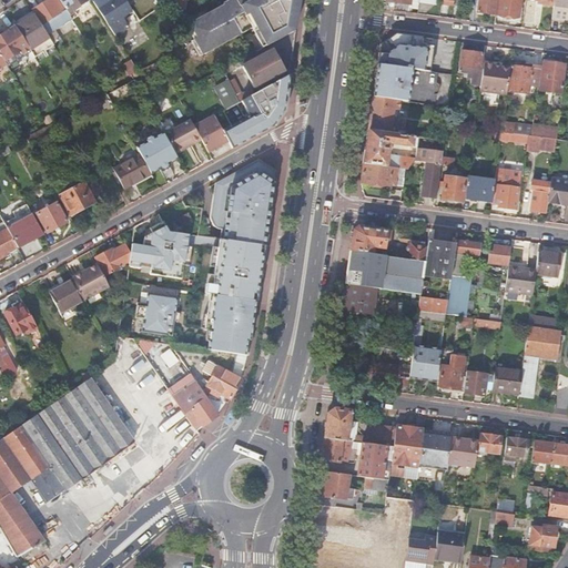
[(48,38),(51,43),(57,40),(46,22),(49,21),(50,22),(56,19),(57,22),(61,20),(58,16),(61,13),(52,0),(47,0),(32,9),(42,26),(41,26),(48,38)]
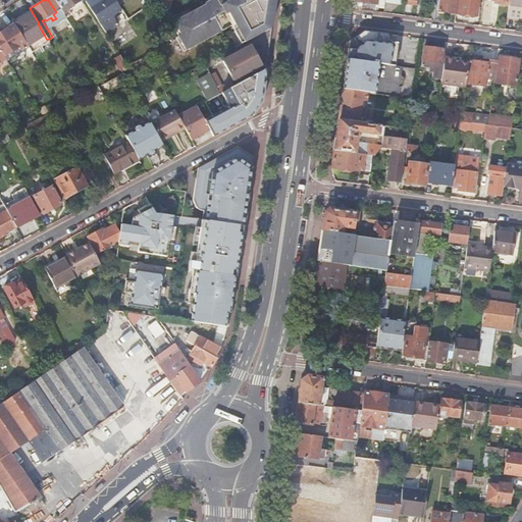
[(54,0),(62,12),(82,0),(54,0)]
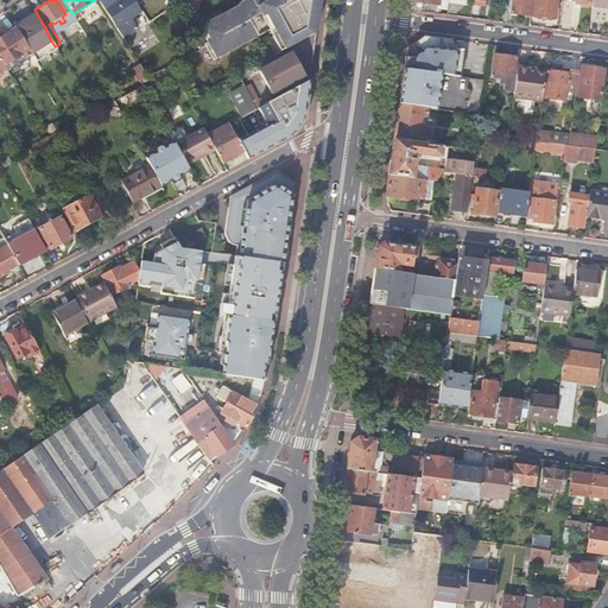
[(102,0),(100,2),(115,27),(141,11),(133,0),(102,0)]
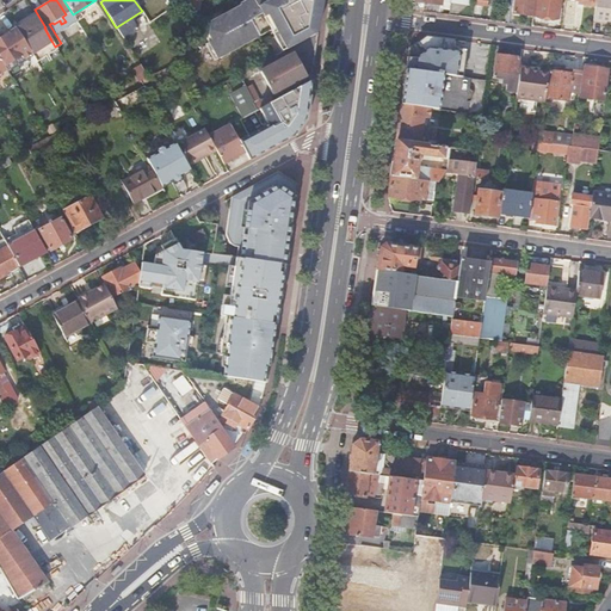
[(171,0),(176,6),(183,17),(195,8),(195,10),(198,10),(199,1),(198,0),(171,0)]
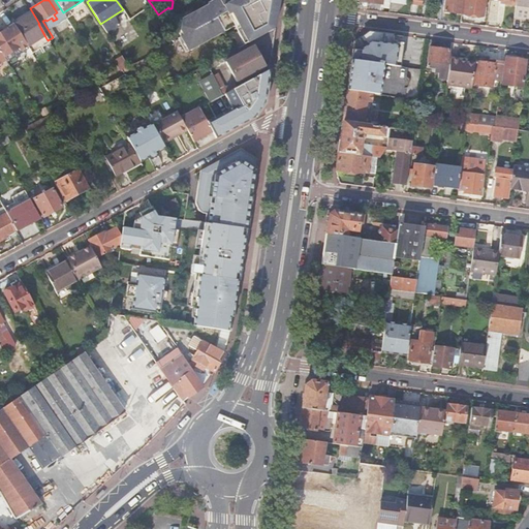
[(214,0),(209,3),(210,5),(183,19),(181,30),(184,35),(181,37),(189,51),(236,26),(235,24),(239,21),(242,26),(243,29),(241,30),(244,34),(240,36),(244,44),(275,28),(272,22),(276,20),(273,13),(277,11),(275,6),(278,4),(276,0),(214,0)]
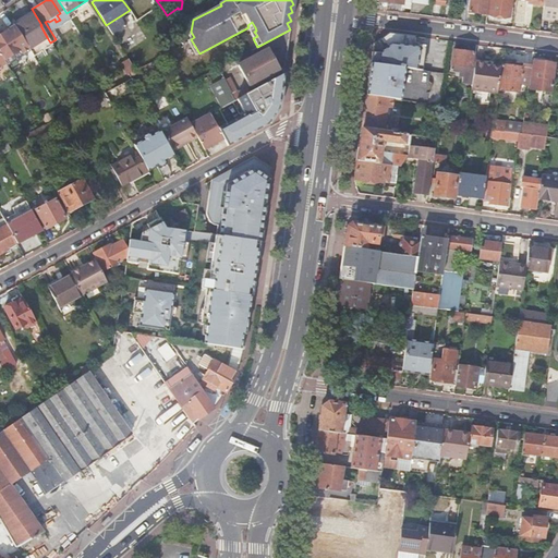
[(379,1),(378,0),(374,0),(374,9),(385,11),(379,1)]
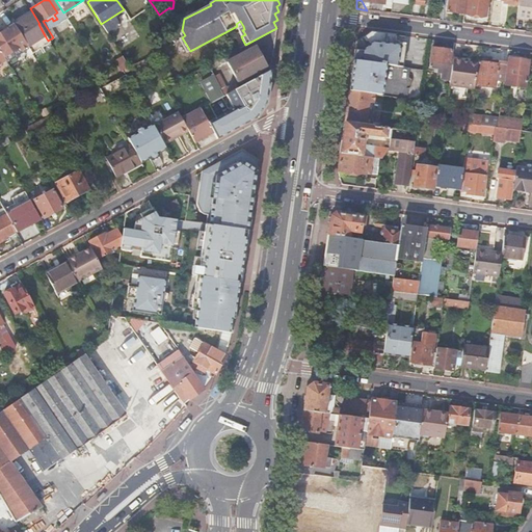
[(382,12),(383,0),(361,0),(362,1),(367,10),(382,12)]
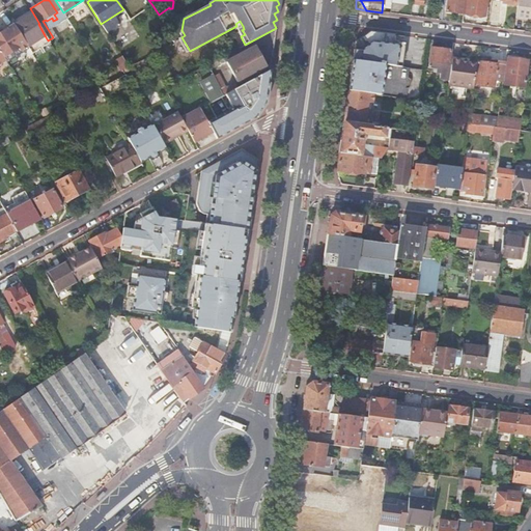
[(447,0),(446,11),(463,15),(463,14),(465,0),(447,0)]
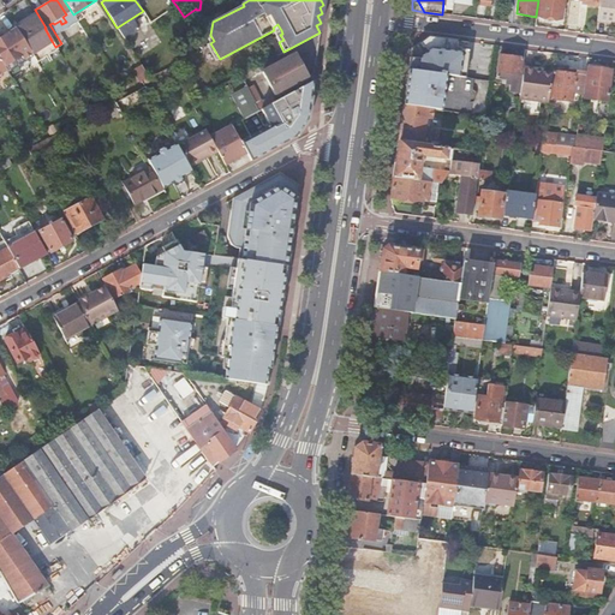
[(539,0),(538,16),(561,19),(562,0),(539,0)]
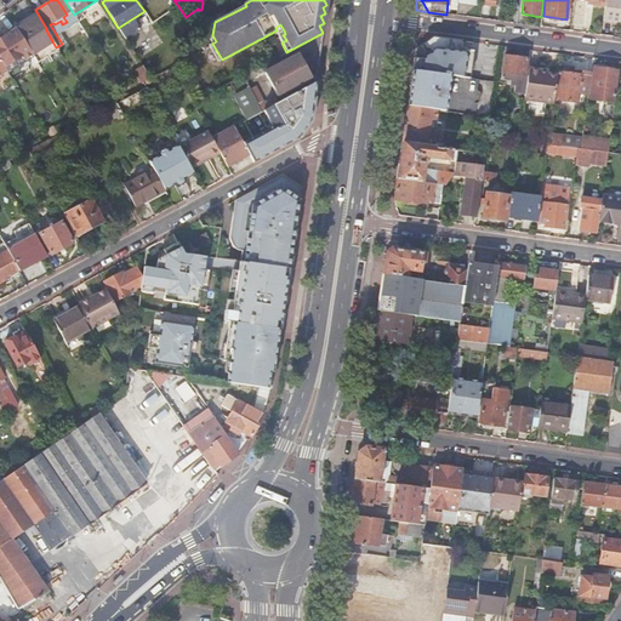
[(620,0),(604,0),(604,6),(603,21),(620,23),(620,0)]
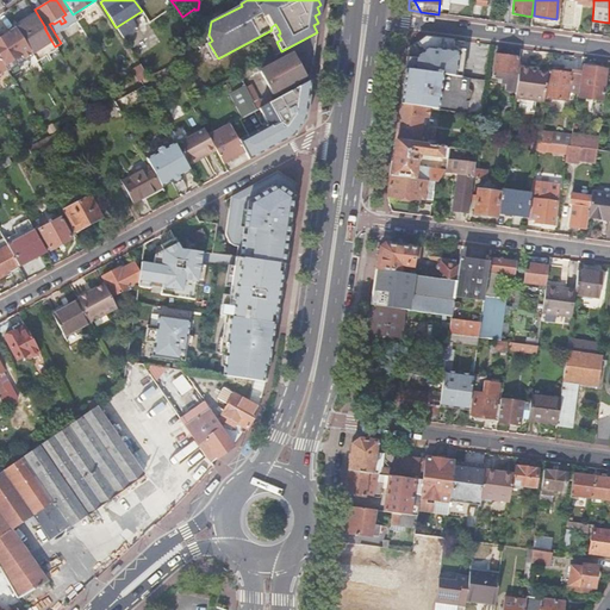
[(139,27),(150,22),(145,12),(135,17),(139,27)]
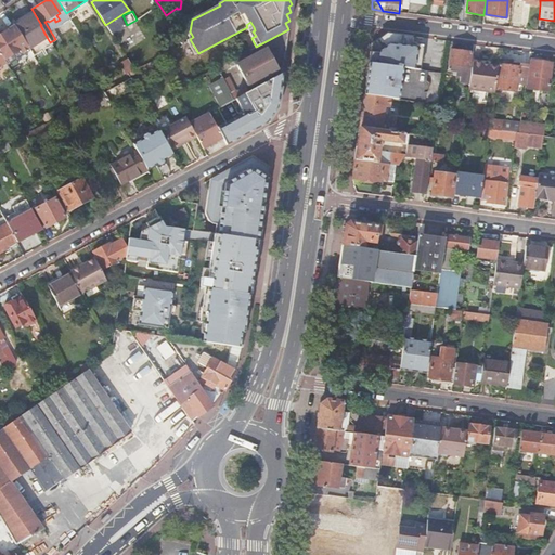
[(33,14),(14,25),(14,26),(28,48),(28,49),(34,55),(52,44),(50,42),(47,37),(40,25),(33,14)]
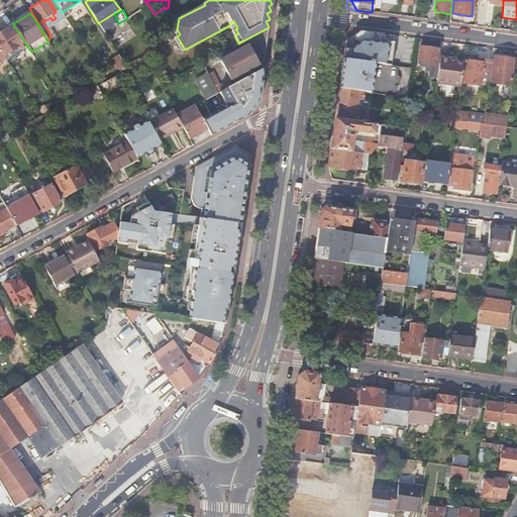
[(166,18),(158,20),(165,30),(166,18)]
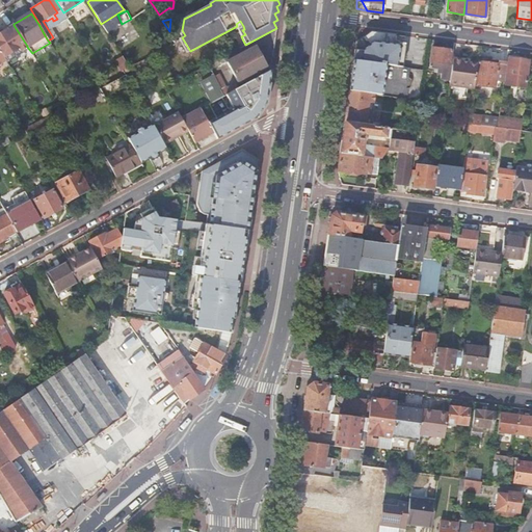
[(0,51),(2,55),(5,53),(10,50),(16,47),(22,43),(11,26),(9,23),(0,28),(0,51)]
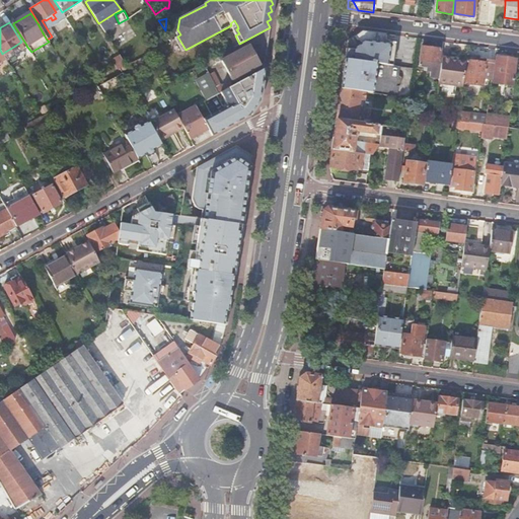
[(19,52),(21,51),(20,49),(26,45),(13,24),(11,25),(21,42),(15,46),(16,49),(17,48),(19,52)]
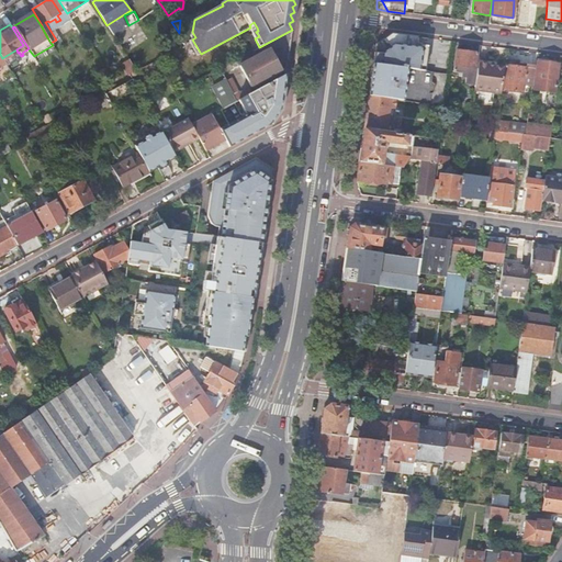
[(285,70),(292,30),(259,47),(236,59),(251,87),(280,71),(285,70)]
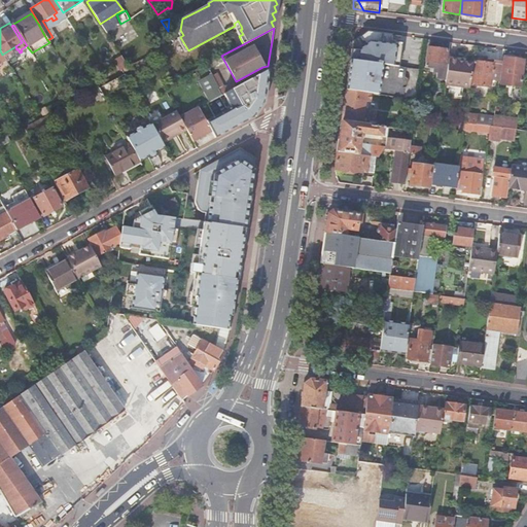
[(382,64),(398,67),(401,46),(390,45),(391,34),(366,31),(352,42),(350,60),(382,64)]
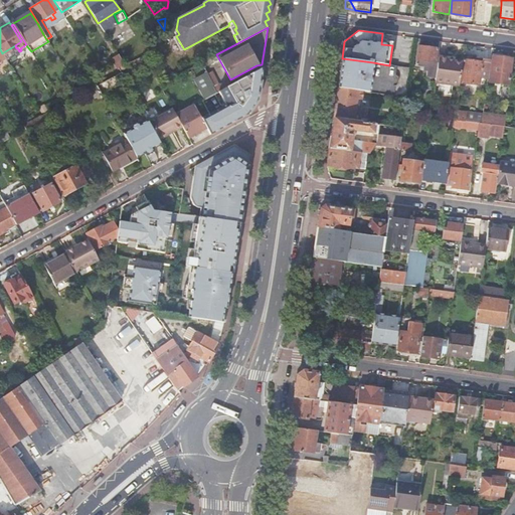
[(181,51),(184,49),(176,36),(173,37),(181,51)]
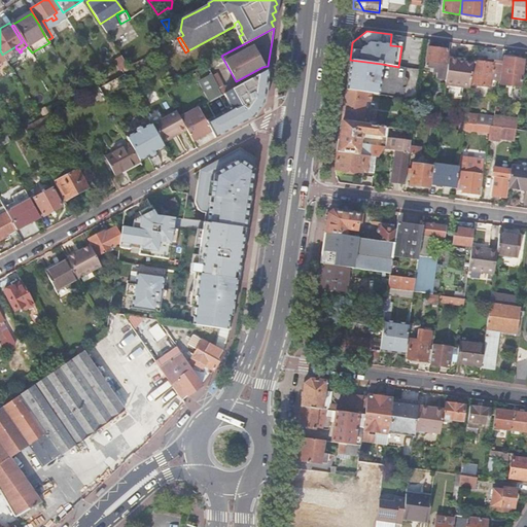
[(27,60),(34,56),(32,53),(27,46),(27,45),(21,49),(22,51),(27,60)]
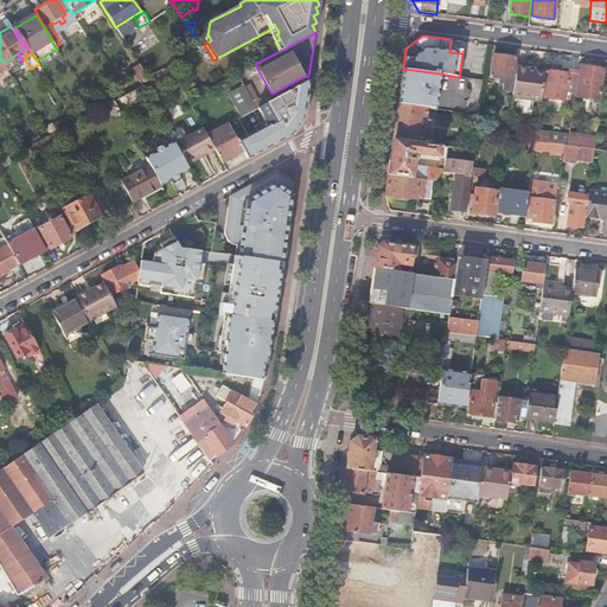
[(491,71),(505,72),(512,74),(515,58),(493,55),(491,71)]
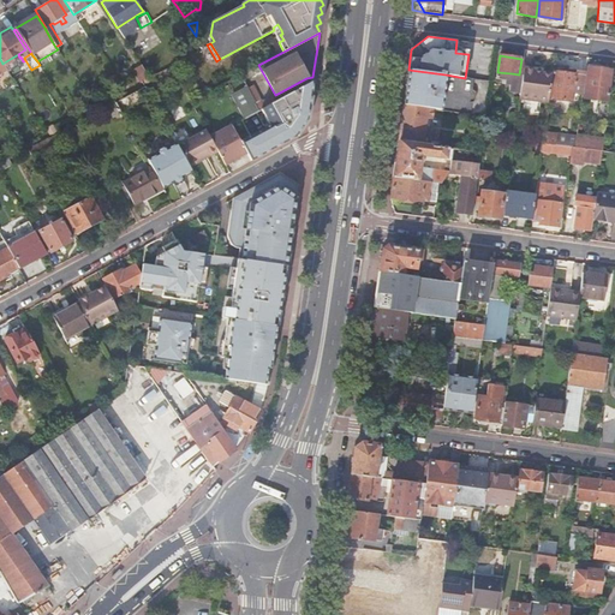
[(7,72),(10,75),(19,89),(29,83),(17,65),(11,69),(7,72)]
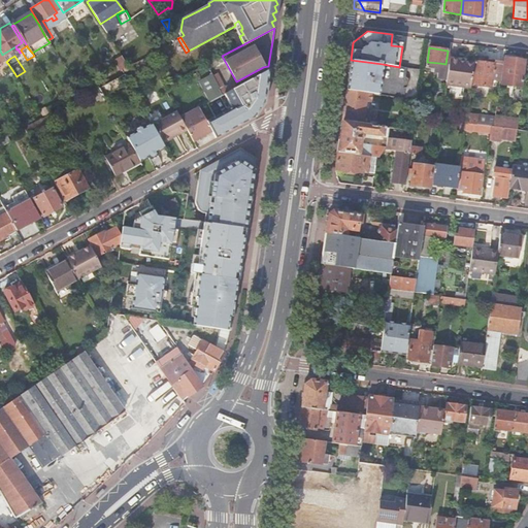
[(473,64),(470,86),(491,88),(492,80),(499,81),(502,63),(494,62),(494,64),(491,64),(491,61),(488,61),(488,58),(474,57),(473,62),(473,64)]
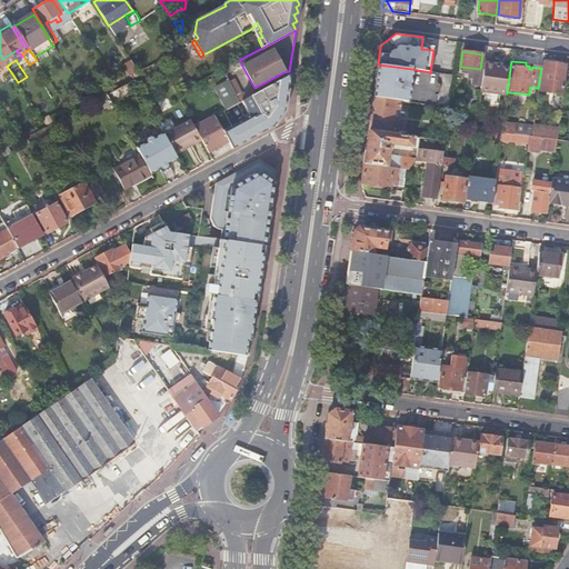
[(480,78),(479,91),(507,95),(507,92),(510,69),(500,68),(500,65),(482,62),(481,69),(480,78)]
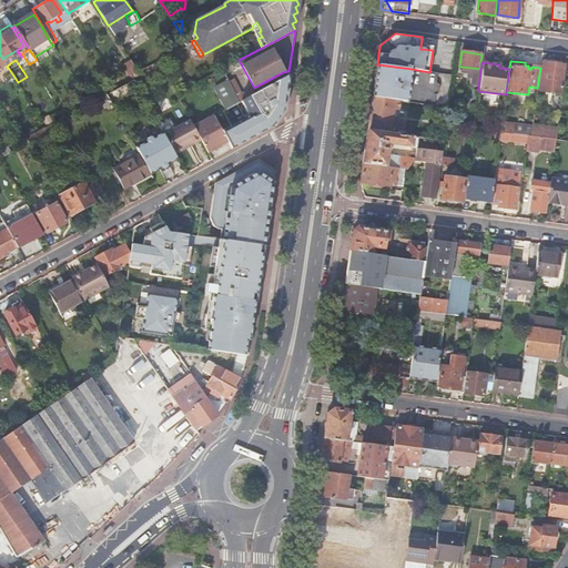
[(564,81),(565,66),(543,62),(540,79),(539,91),(561,94),(564,81)]
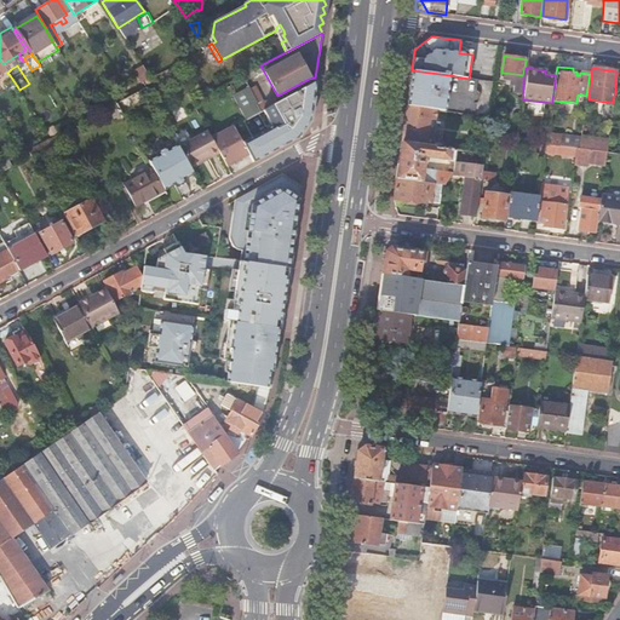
[(130,87),(122,91),(126,98),(136,92),(145,87),(142,82),(149,78),(144,70),(126,81),(130,87)]
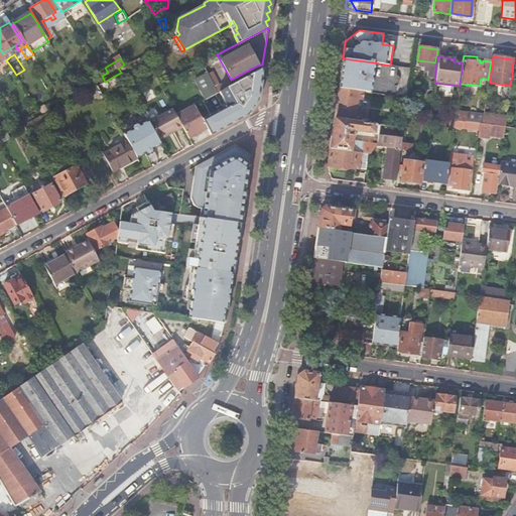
[(343,58),(339,88),(363,92),(370,93),(372,79),(374,62),(343,58)]
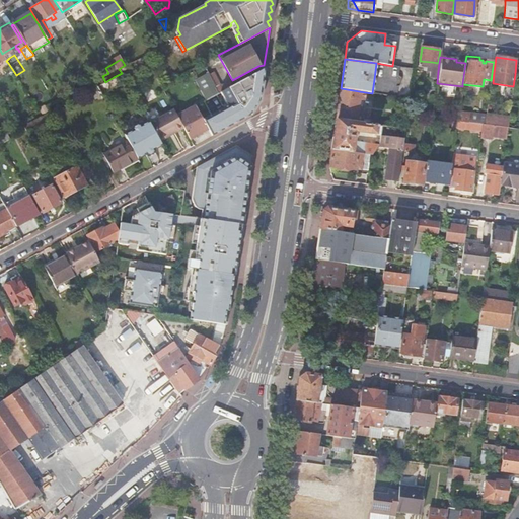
[(431,70),(438,71),(439,63),(438,63),(432,62),(431,70)]
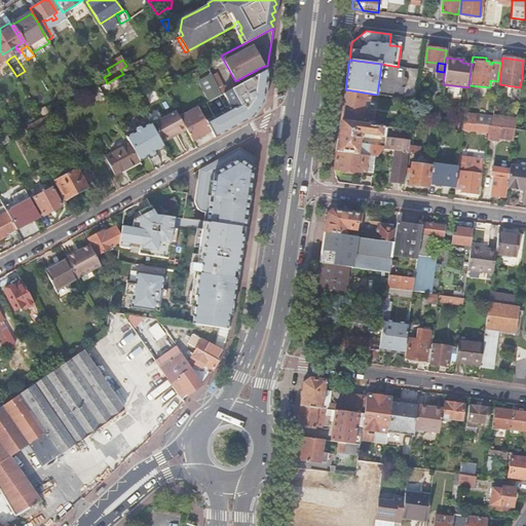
[(227,90),(226,91),(233,105),(204,120),(211,130),(214,137),(252,117),(262,102),(266,70),(234,87),(227,90)]
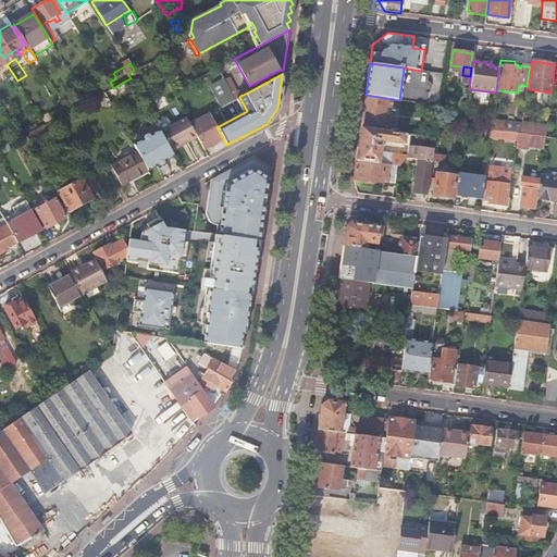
[(229,77),(224,79),(232,93),(234,90),(236,90),(229,77)]
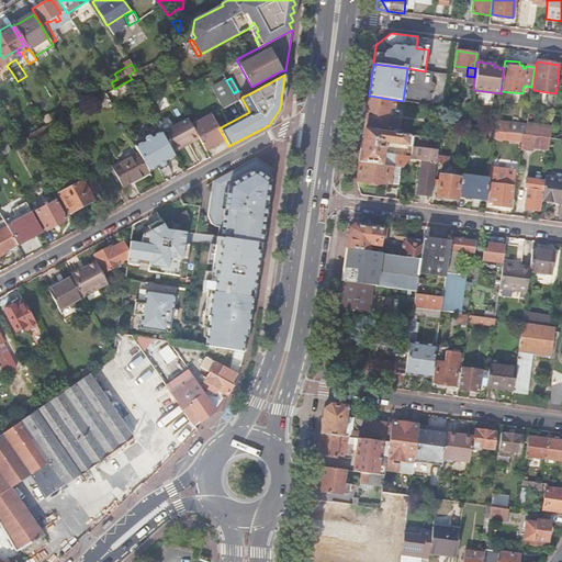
[(226,80),(213,87),(224,108),(236,101),(233,93),(234,93),(226,80)]
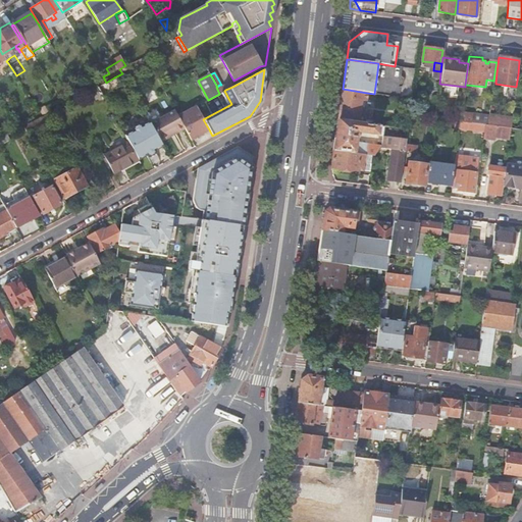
[(106,83),(103,76),(95,81),(98,87),(106,83)]
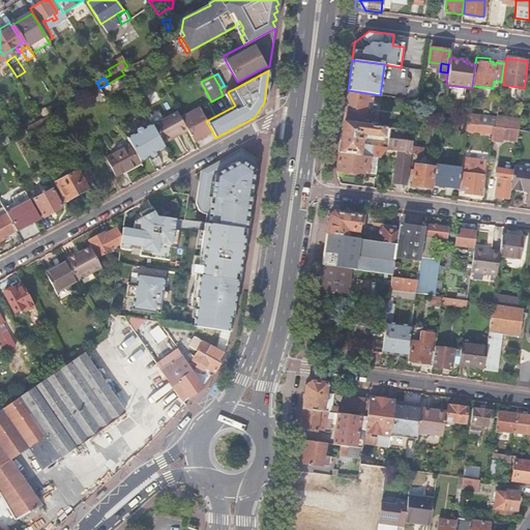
[(229,91),(236,88),(234,83),(227,87),(229,91)]
